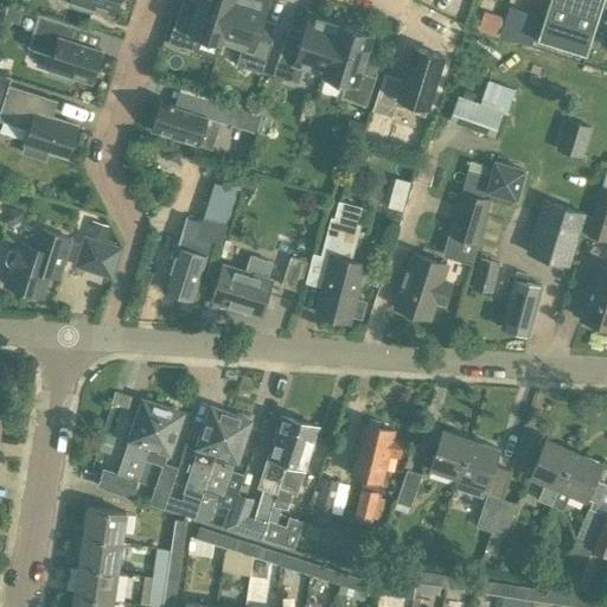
[(70,0),(70,1),(71,1),(70,6),(90,12),(93,8),(113,14),(116,0),(70,0)]
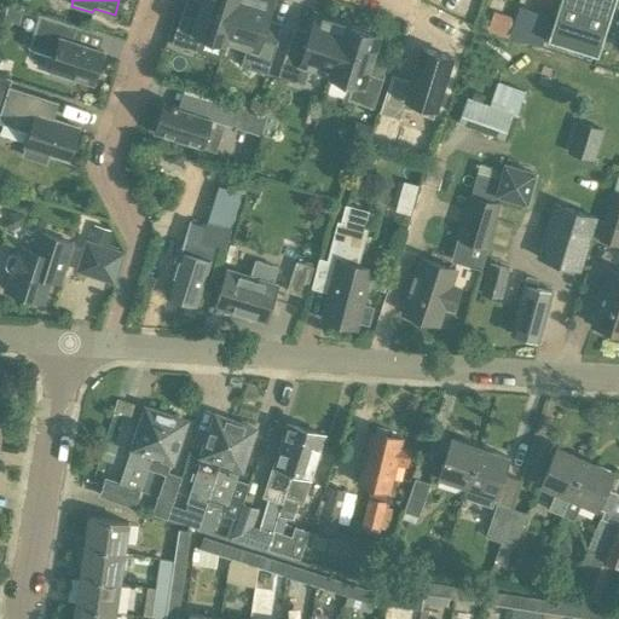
[(202,0),(196,18),(181,13),(183,11),(181,11),(171,44),(197,52),(203,36),(225,44),(226,41),(247,48),(241,65),(267,74),(277,41),(276,44),(261,39),(273,1),(272,1),(272,0),(202,0)]
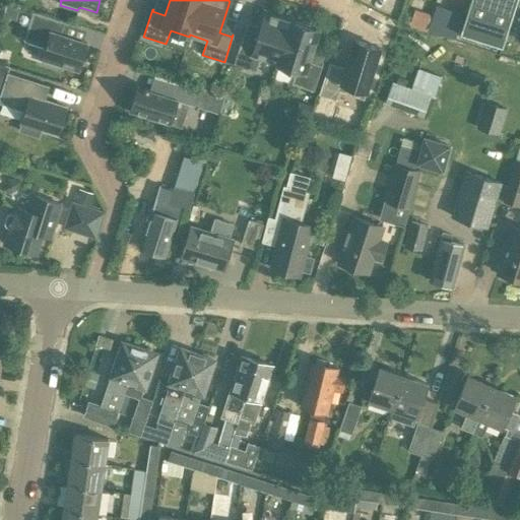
[(502,47),(516,0),(470,0),(460,34),(502,47)]
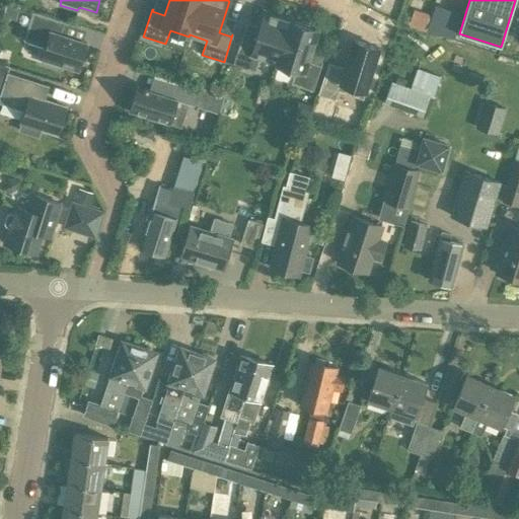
[(15,18),(18,7),(7,4),(4,16),(15,18)]
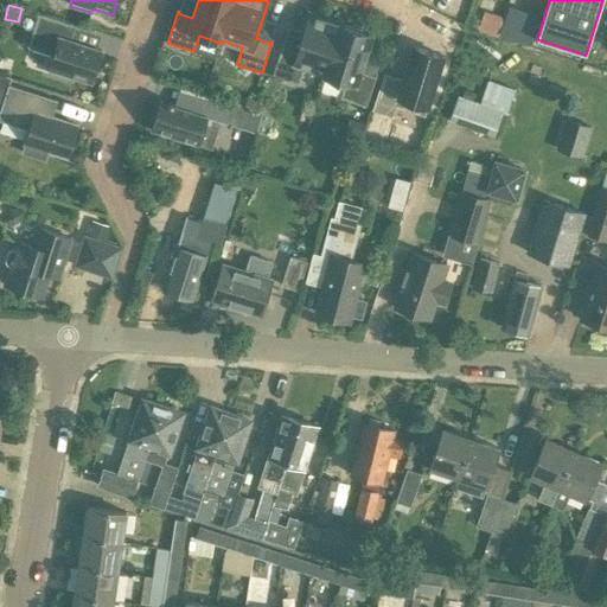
[(509,5),(499,34),(531,45),(541,16),(509,5)]
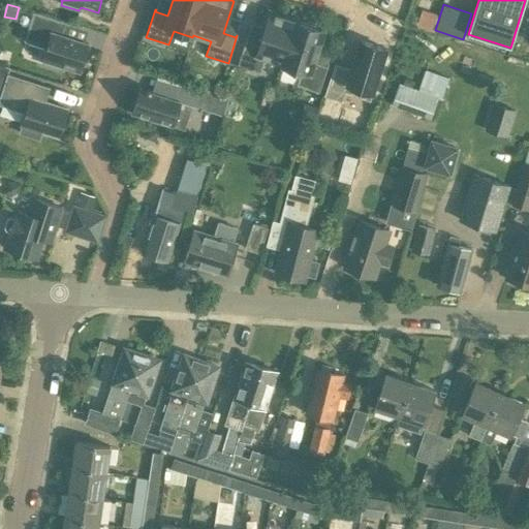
[(433,31),(438,14),(422,9),(416,26),(433,31)]
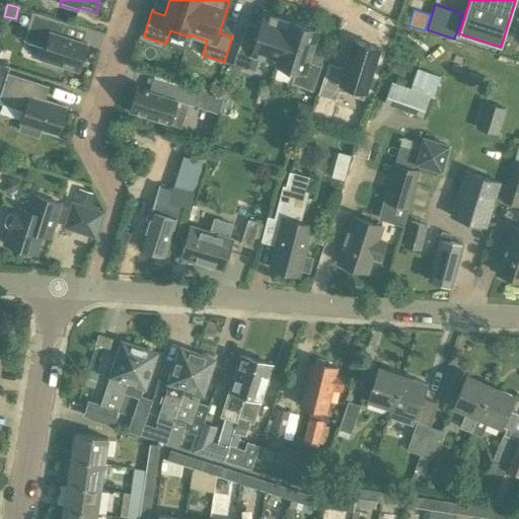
[(66,23),(67,22),(32,11),(23,40),(45,47),(42,59),(43,59),(42,63),(59,68),(60,65),(78,70),(86,44),(60,34),(64,22),(66,23)]
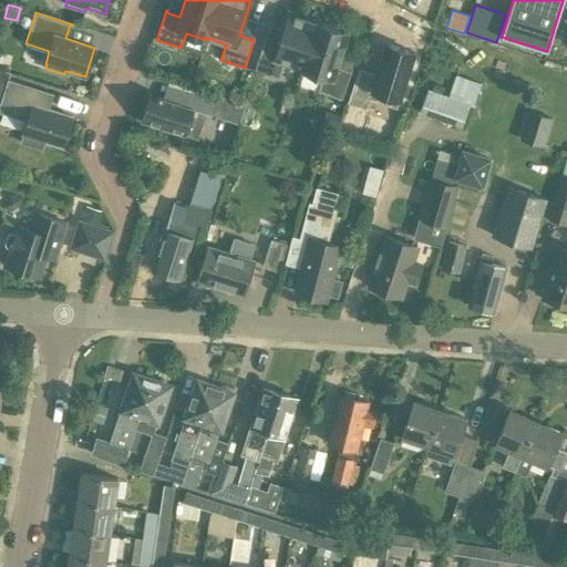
[(320,21),(296,13),(295,16),(288,13),(277,48),(264,43),(265,41),(264,41),(254,71),(278,79),(284,62),(302,69),(302,70),(322,76),(318,91),(342,99),(352,69),(351,69),(350,71),(337,66),(348,32),(319,23),(320,21)]
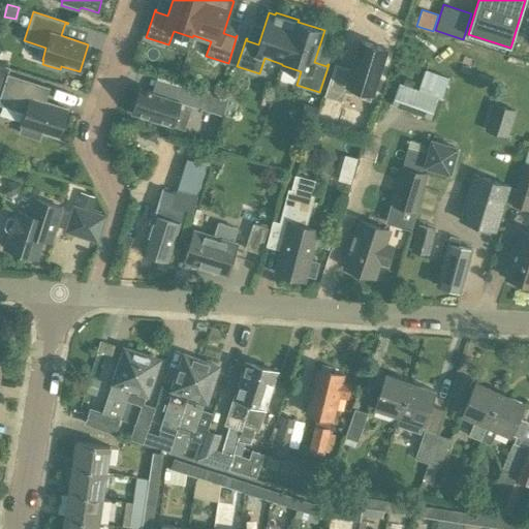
[(335,67),(325,95),(362,107),(371,80),(373,81),(383,50),(356,41),(347,71),(335,67)]
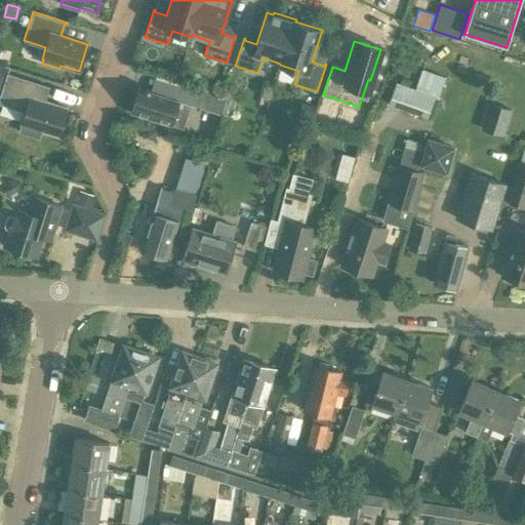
[(0,104),(25,113),(21,124),(22,124),(19,132),(38,137),(40,130),(57,136),(67,109),(40,101),(44,86),(49,88),(49,87),(7,74),(9,67),(0,64),(0,104)]
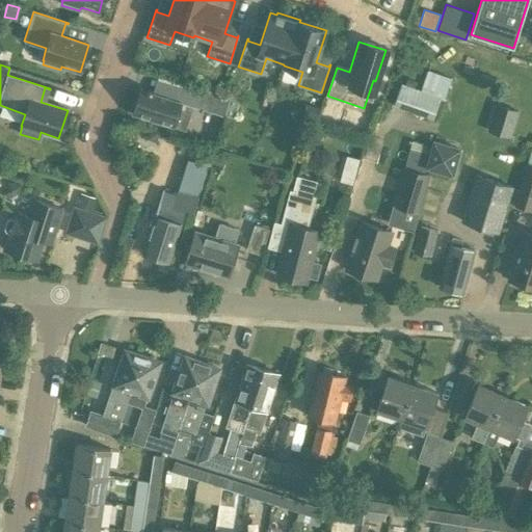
[(449,98),(454,74),(428,69),(424,87),(401,82),(396,107),(437,116),(442,96),(449,98)]
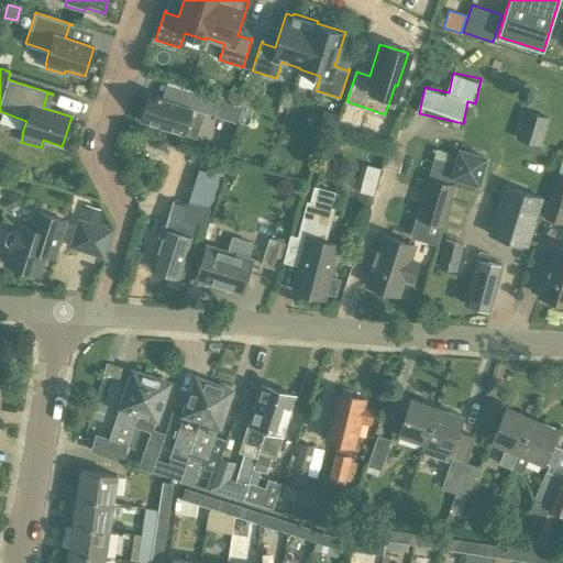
[(244,103),(214,94),(208,114),(238,123),(244,103)]
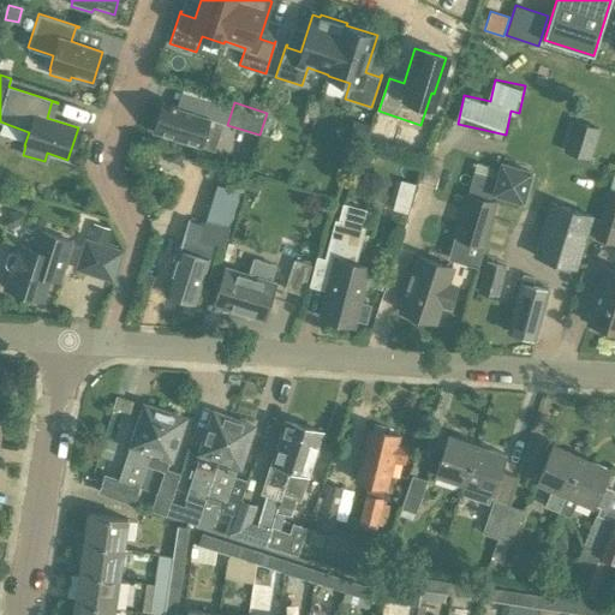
[(171,106),(162,103),(153,132),(199,147),(209,118),(175,108),(177,106),(171,103),(171,106)]
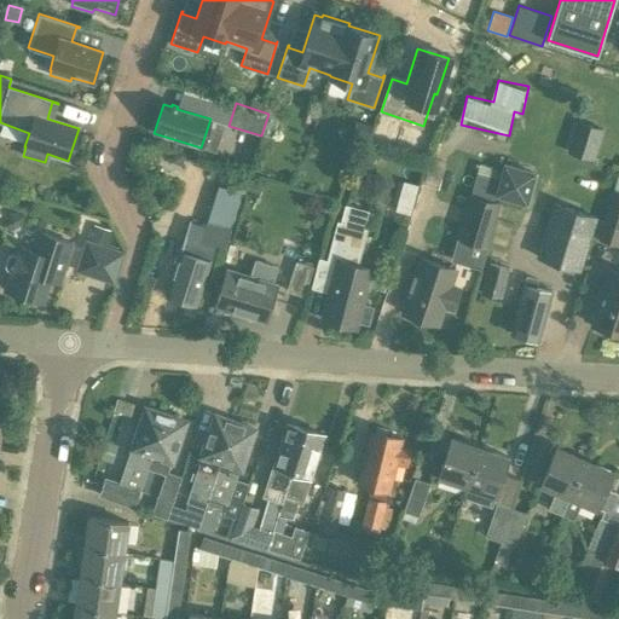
[(369,143),(374,127),(357,122),(352,138),(369,143)]
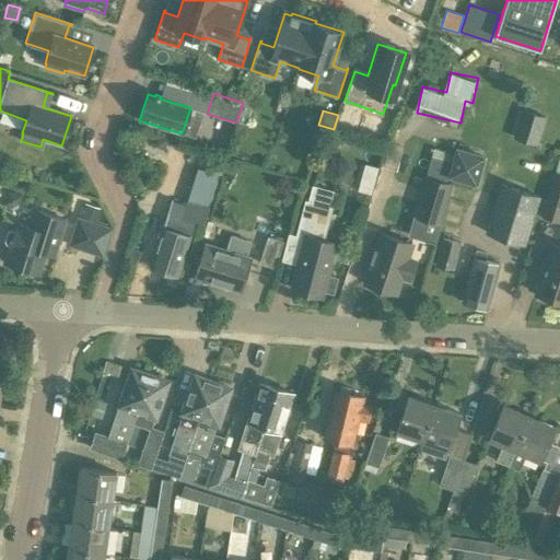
[(536,142),(543,119),(522,113),(515,137),(536,142)]
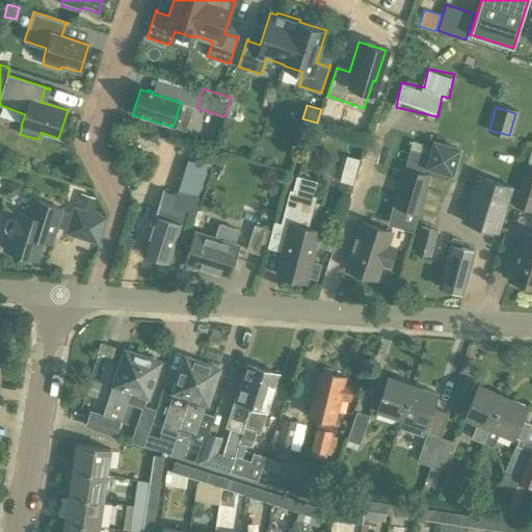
[(322,131),(308,126),(301,147),(316,151),(322,131)]
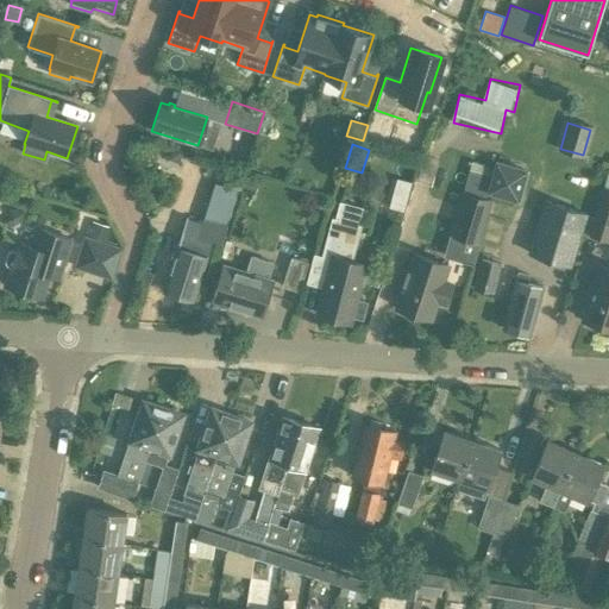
[(526,171),(495,163),(494,168),(485,194),(516,202),(526,171)]
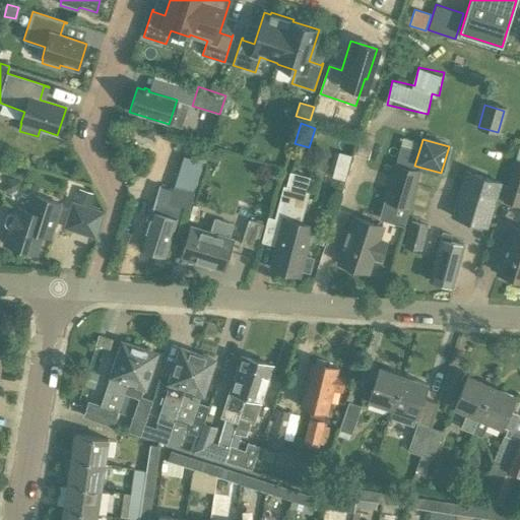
[(519,141),(502,199),(506,200),(519,204),(519,141)]
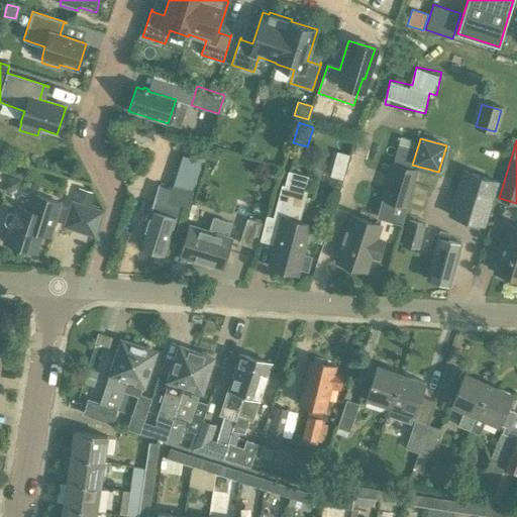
[(334,150),(332,158),(344,161),(346,154),(334,150)]
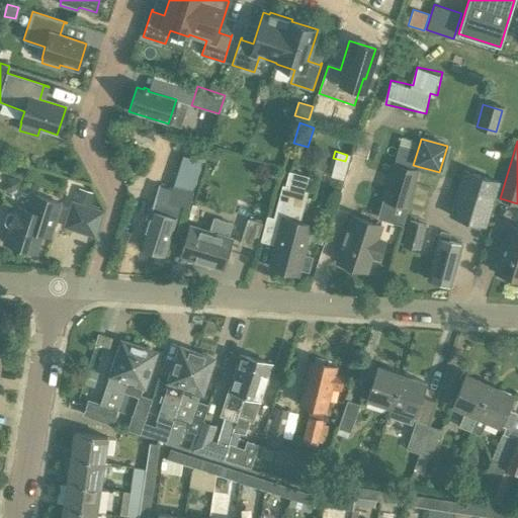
[(162,186),(161,185),(154,211),(152,210),(140,247),(166,255),(177,219),(176,218),(179,206),(188,208),(201,167),(186,162),(182,173),(180,172),(174,190),(162,187),(162,186)]
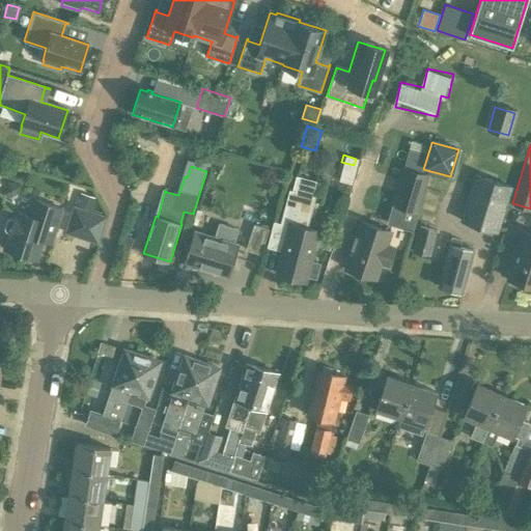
[(423,172),(403,167),(392,204),(417,211),(427,173),(423,172)]
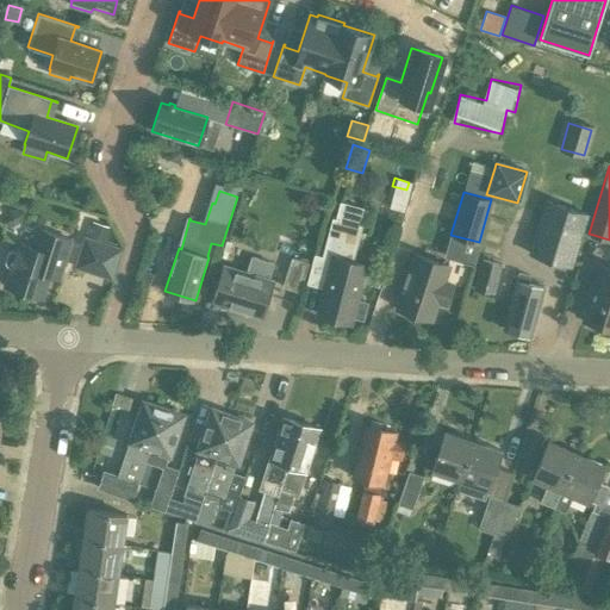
[(336,219),(335,219),(324,256),(338,260),(335,274),(331,273),(321,315),(350,323),(361,282),(365,284),(369,267),(353,262),(362,226),(361,226),(366,207),(341,201),(336,219)]
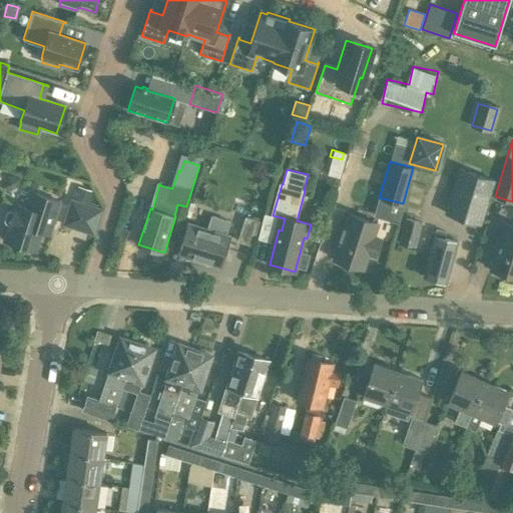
[(480,224),(494,180),(463,170),(449,214),(480,224)]
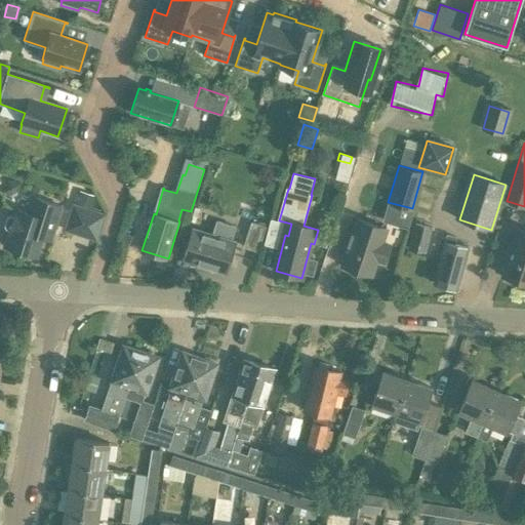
[(11,194),(17,191),(19,184),(8,180),(5,192),(11,194)]
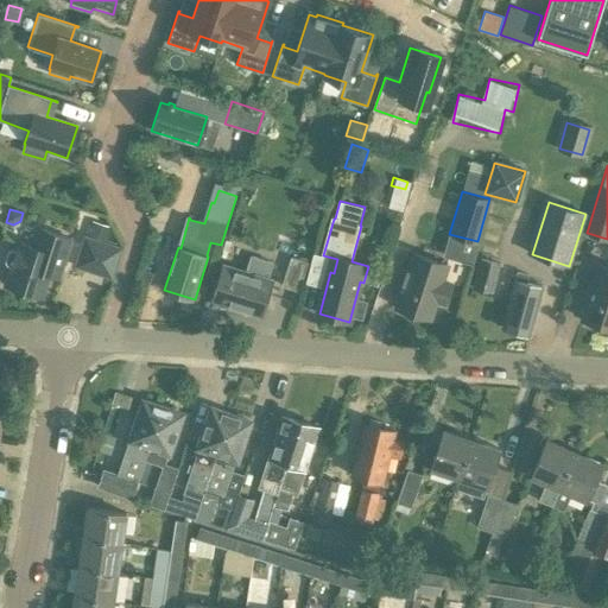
[(93,225),(88,239),(106,245),(111,230),(93,225)]
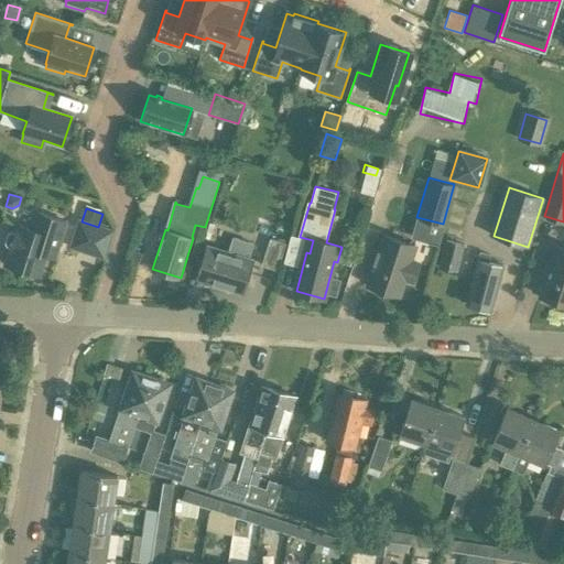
[(14,231),(11,232),(8,235),(7,241),(7,245),(9,247),(12,248),(7,266),(40,277),(50,247),(58,250),(67,223),(38,213),(32,229),(20,225),(17,232),(14,231)]
